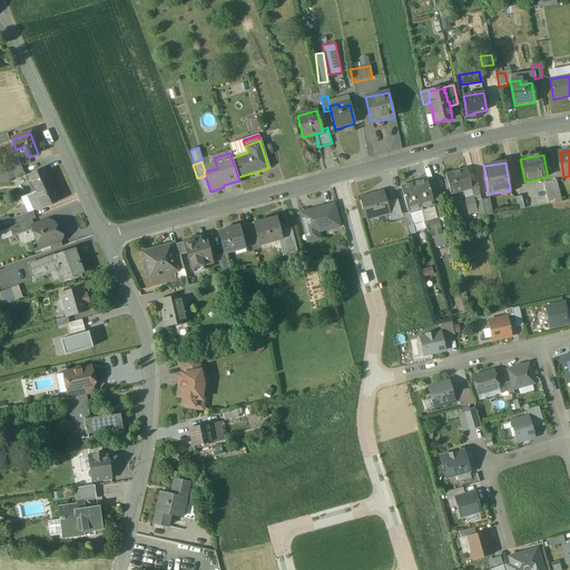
[(20,167),(6,173),(8,182),(25,175),(20,167)]
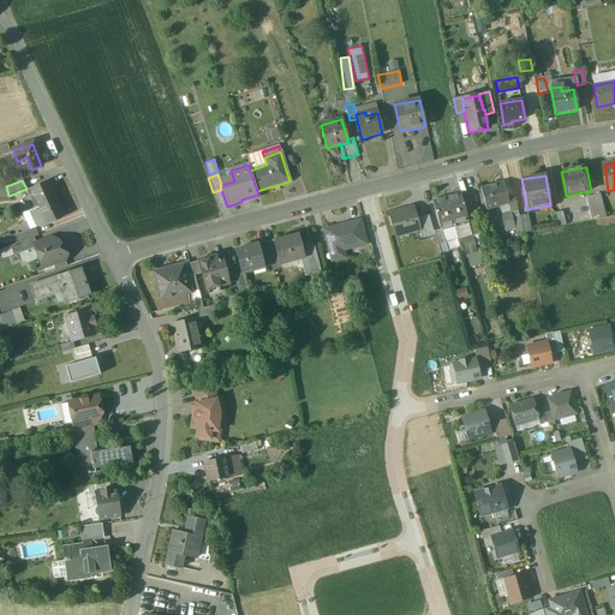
[(47,181),(27,191),(31,201),(34,198),(39,208),(55,199),(47,181)]
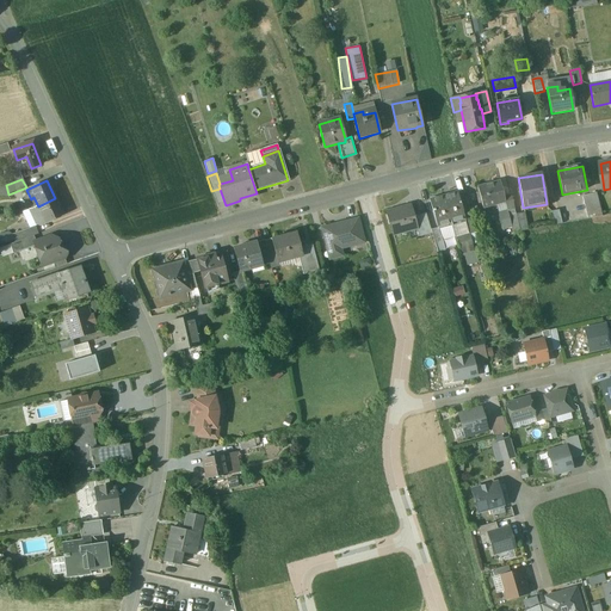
[(500,183),(477,187),(482,208),(497,204),(505,203),(504,198),(500,183)]
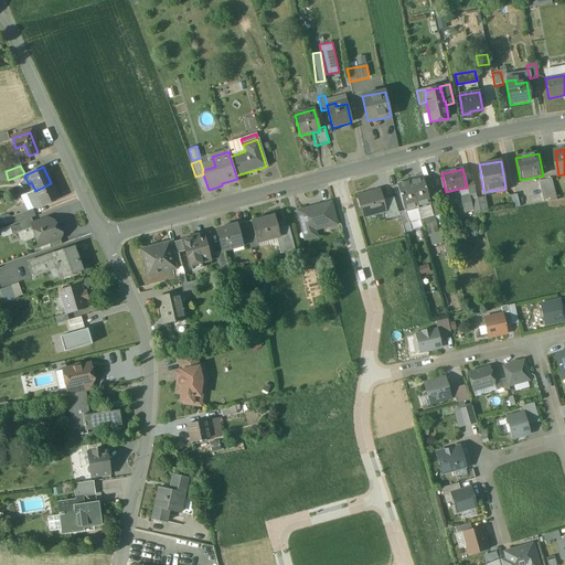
[(429,203),(423,179),(409,182),(417,206),(429,203)]
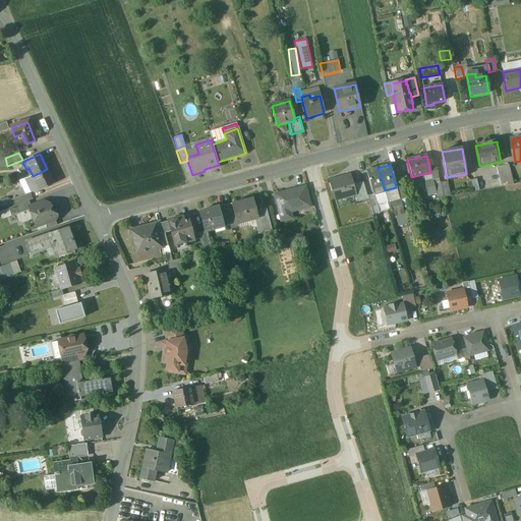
[(509,165),(497,168),(501,187),(514,184),(509,165)]
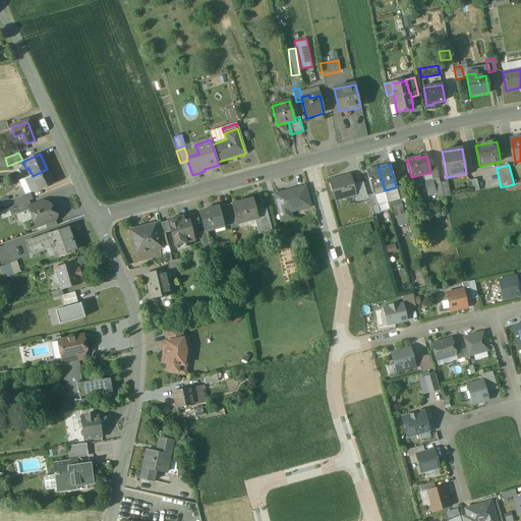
[(436,167),(429,169),(430,173),(432,180),(438,178),(436,167)]
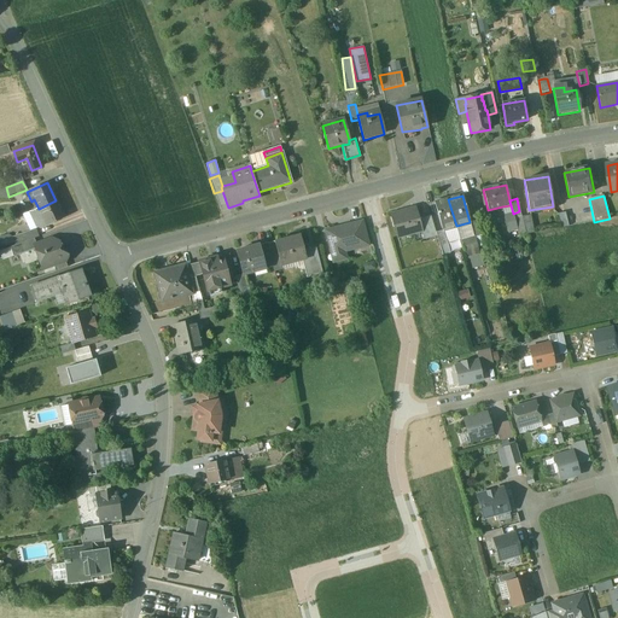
[(456,226),(448,199),(435,203),(442,231),(456,226)]
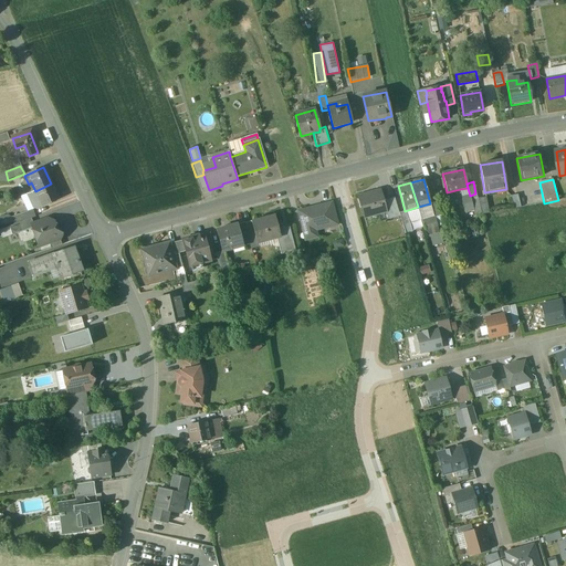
[(51,184),(35,191),(41,203),(42,207),(49,203),(49,205),(59,200),(51,184)]
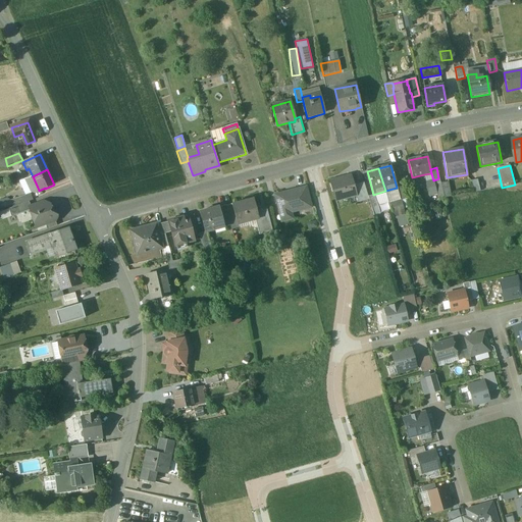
[(431,173),(424,174),(429,196),(436,194),(436,192),(433,180),(431,173)]
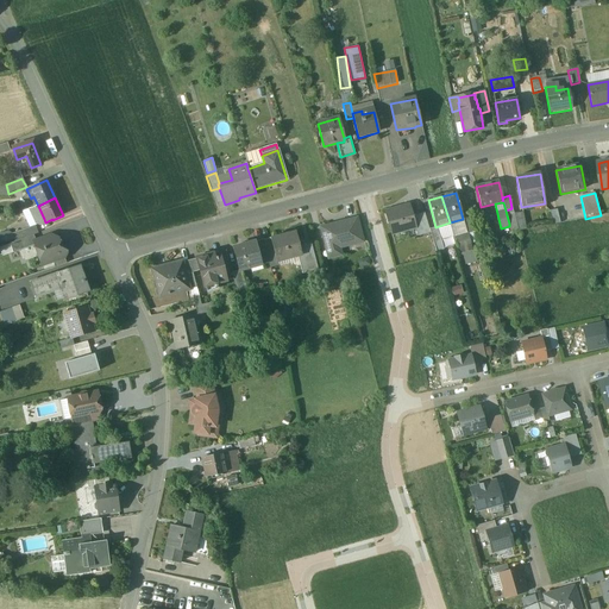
[(44,219),(38,206),(32,208),(38,221),(44,219)]
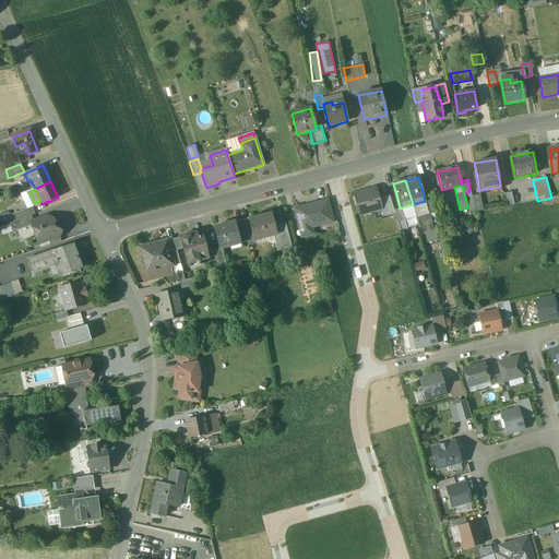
[(376,189),(355,194),(360,214),(381,209),(378,199),(376,189)]
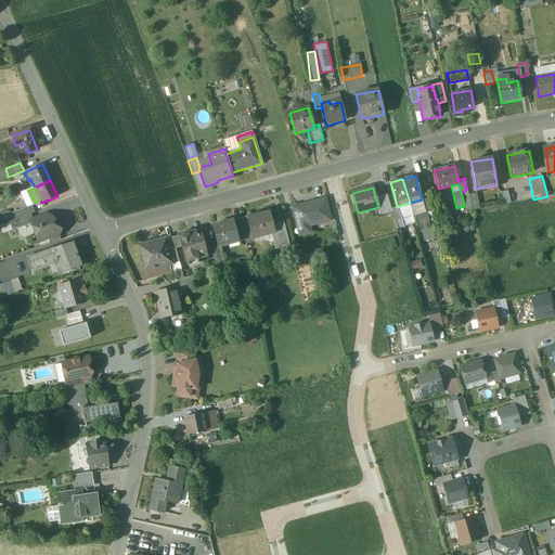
[(468,195),(466,190),(461,192),(464,204),(469,202),(468,195)]
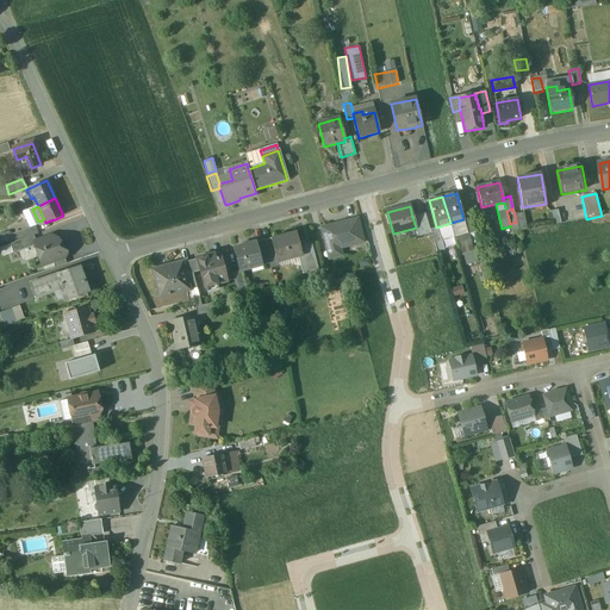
[(558,210),(549,212),(553,225),(561,224),(558,210)]
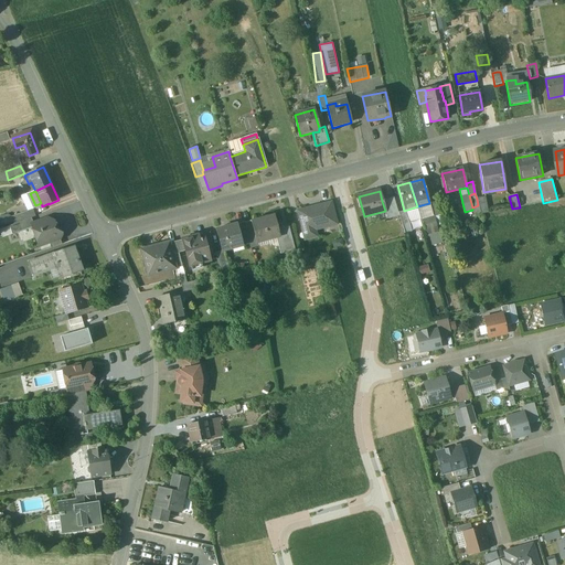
[(393,198),(382,201),(385,211),(387,220),(398,216),(397,213),(393,198)]
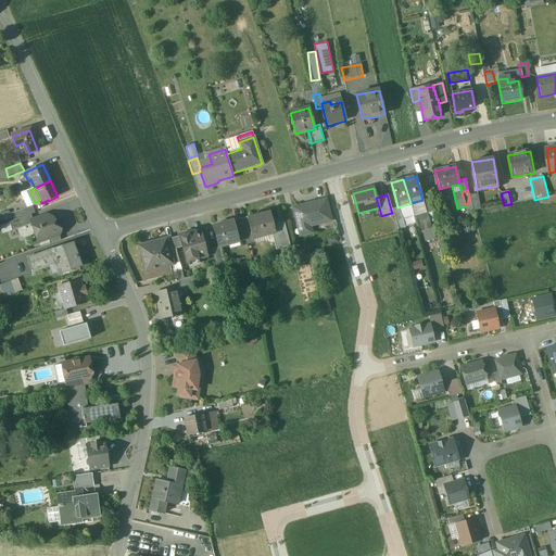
[(477,194),(469,196),(470,202),(472,211),(480,210),(477,194)]
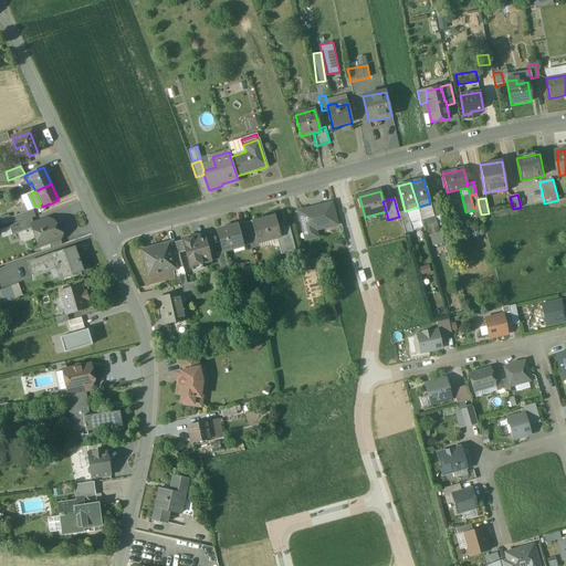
[(331,203),(325,205),(331,227),(337,224),(331,203)]
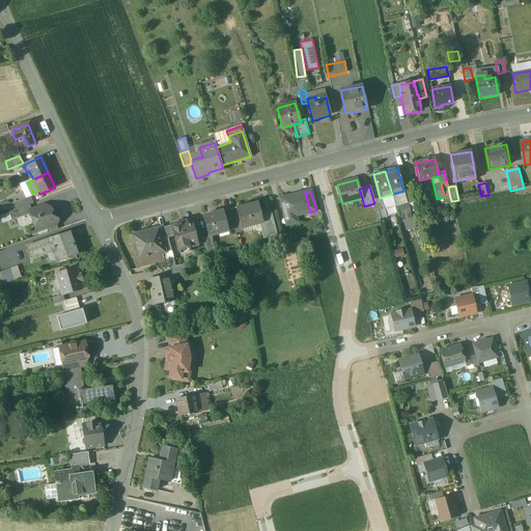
[(410,191),(403,192),(407,203),(413,202),(410,191)]
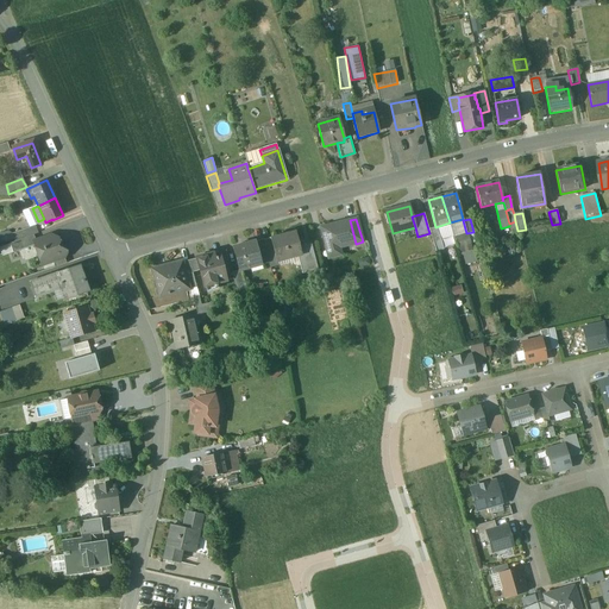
[(350,220),(320,228),(326,251),(356,244),(350,220)]
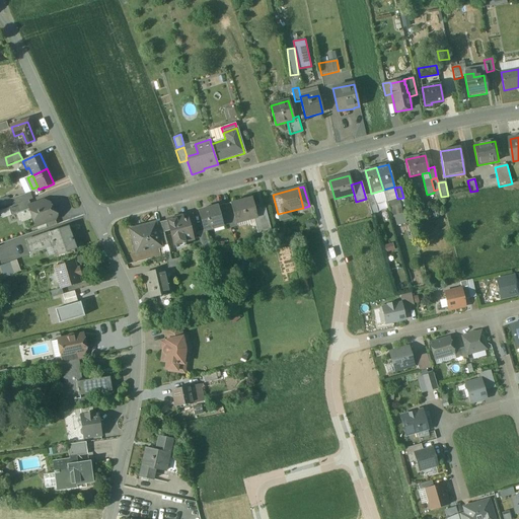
[(29,193),(9,200),(11,207),(28,201),(31,200),(29,193)]
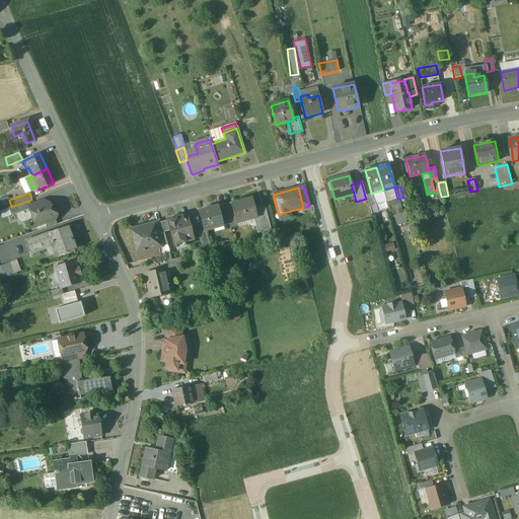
[(372,194),(365,196),(366,199),(369,208),(376,206),(372,194)]
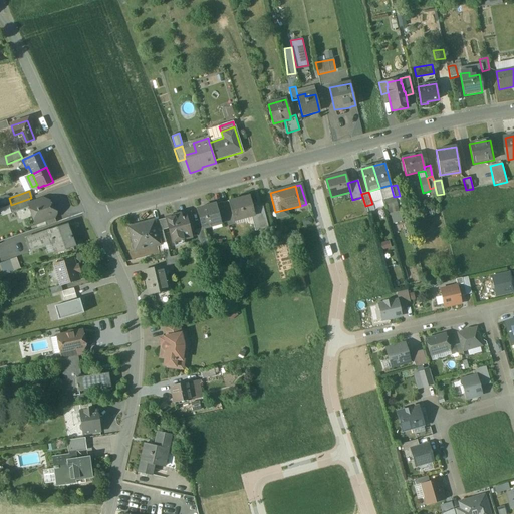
[(394,197),(382,201),(384,209),(387,208),(398,206),(403,205),(400,196),(394,197)]
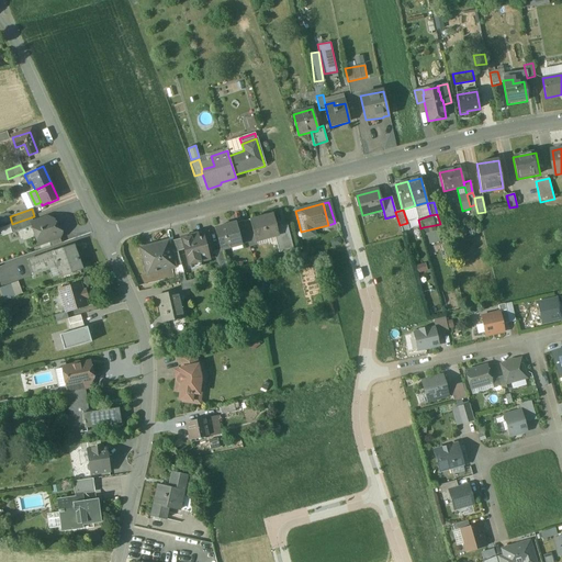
[(272,215),(249,221),(254,237),(255,243),(268,239),(267,238),(274,236),(278,235),(276,228),(272,215)]
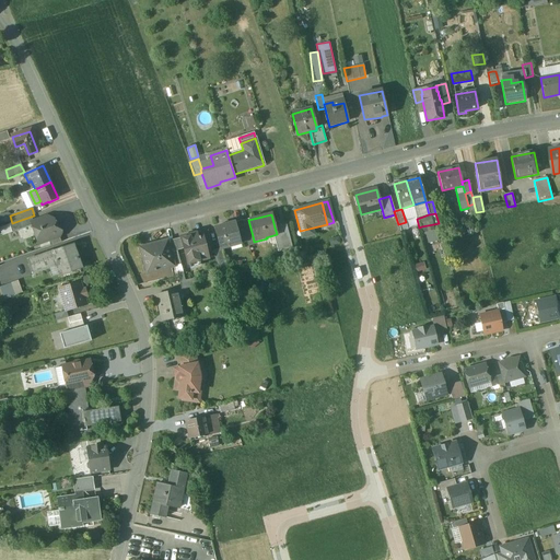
[(12,223),(9,224),(12,233),(32,225),(31,223),(33,223),(31,217),(12,223)]
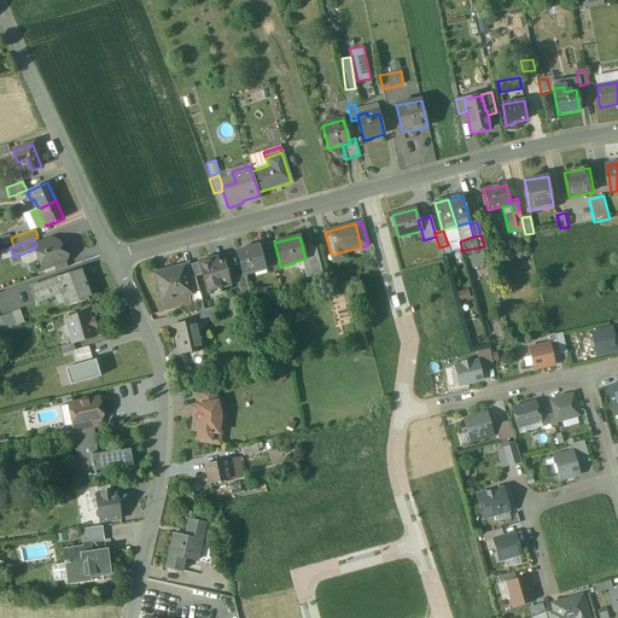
[(36,246),(34,246),(35,249),(42,269),(53,266),(65,262),(65,261),(68,257),(66,254),(62,251),(59,243),(53,240),(36,246)]
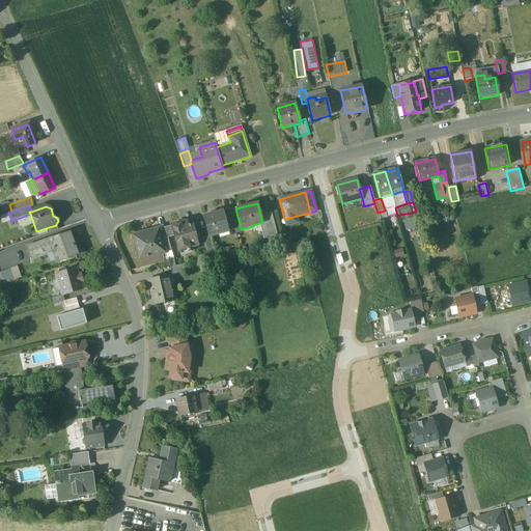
[(235,208),(229,210),(232,224),(233,225),(240,224),(235,208)]
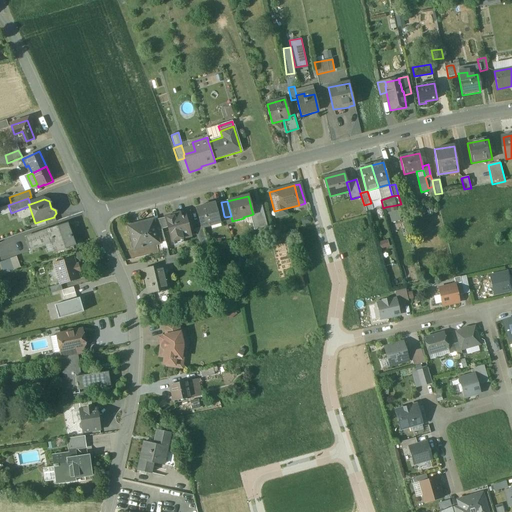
[(221,202),(220,202),(215,203),(219,218),(224,216),(221,202)]
